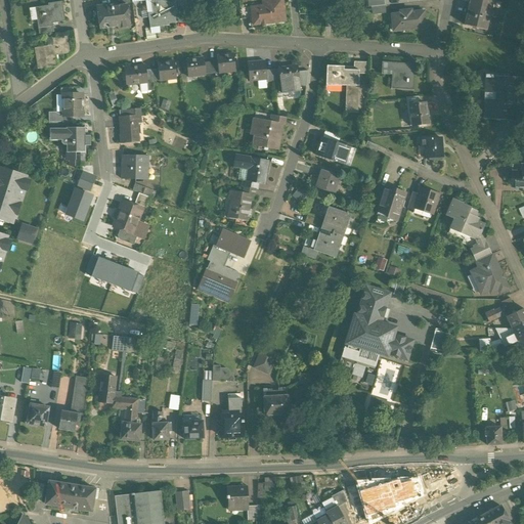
[(146,0),(146,1),(148,11),(141,12),(142,18),(148,17),(149,26),(163,25),(163,27),(169,26),(168,25),(176,24),(174,11),(176,11),(174,0),(146,0)]
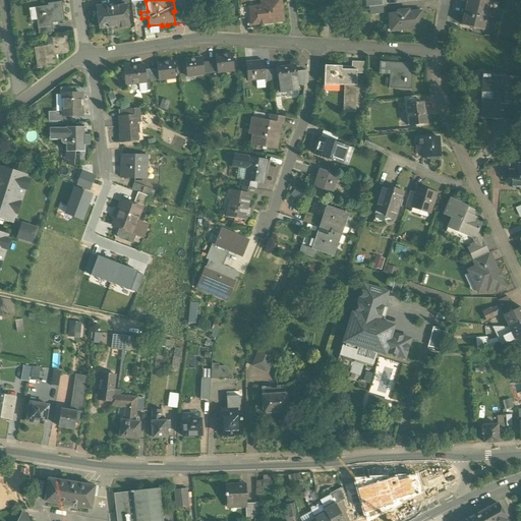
[(488,0),(466,0),(465,4),(486,9),(488,0)]
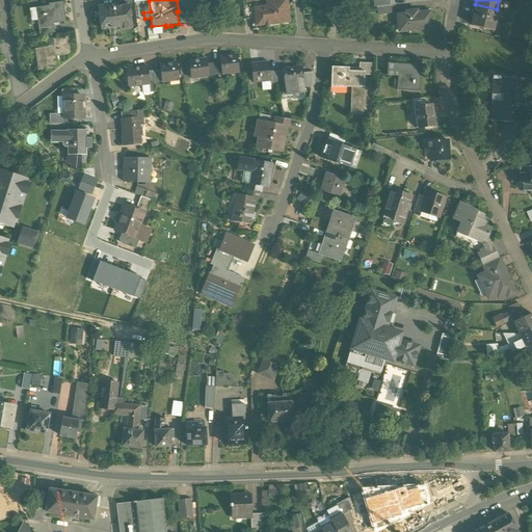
[(49,6),(35,8),(37,24),(38,29),(54,27),(53,24),(65,22),(63,2),(49,4),(49,6)]
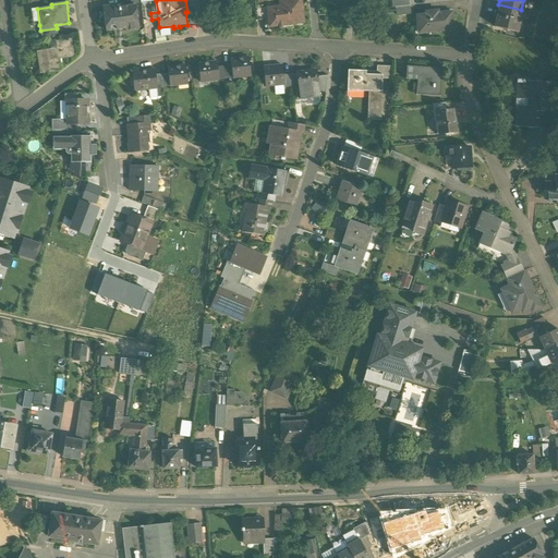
[(300,3),(266,8),(267,20),(269,20),(270,28),(279,27),(279,29),(282,29),(282,26),(304,24),(303,12),(301,12),(300,3)]
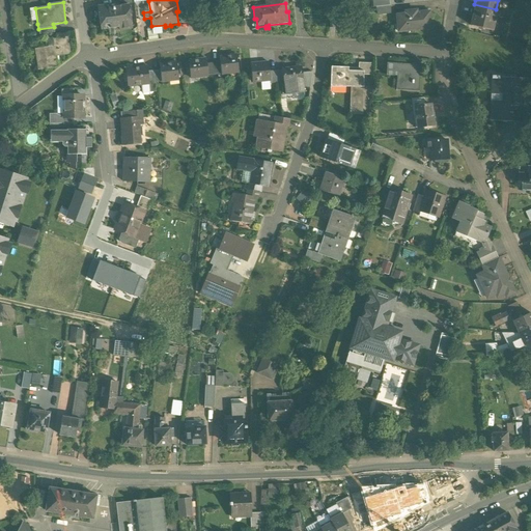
[(496,9),(474,4),(469,25),(491,30),(496,9)]
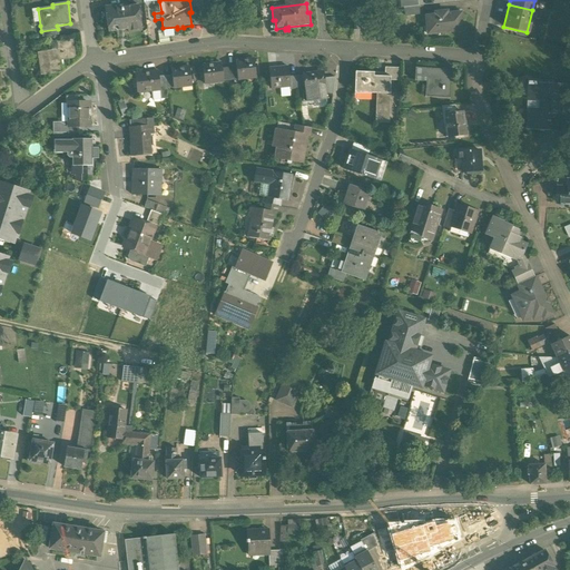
[(138,7),(123,9),(121,6),(106,8),(109,32),(128,29),(128,32),(141,31),(138,7)]
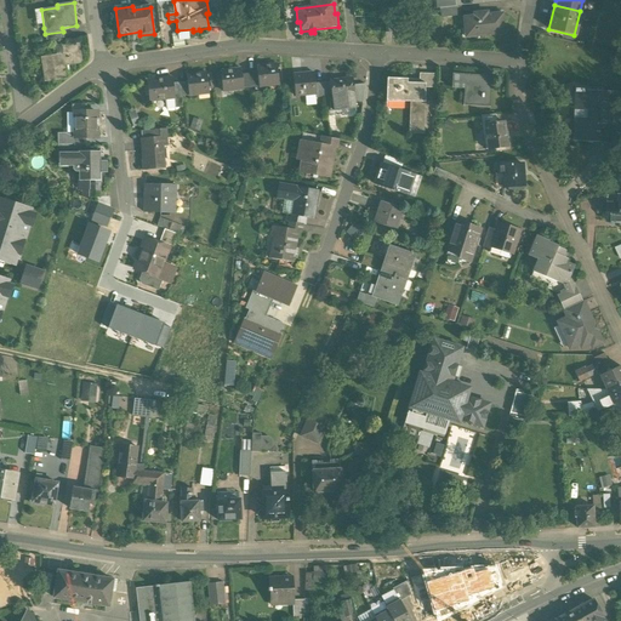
[(275,6),(267,7),(268,23),(269,23),(277,22),(277,23),(278,23),(275,6)]
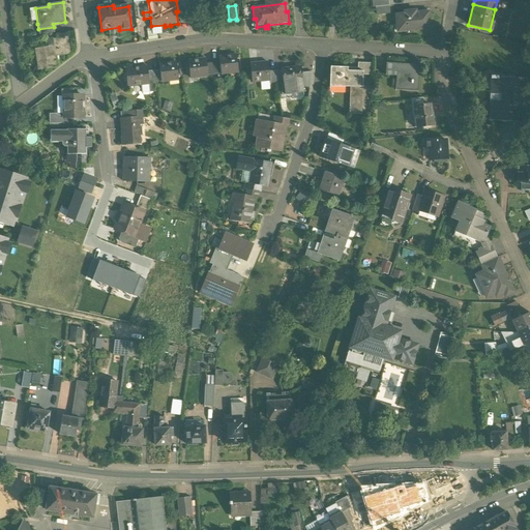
[(388,6),(376,8),(377,16),(389,13),(388,6)]
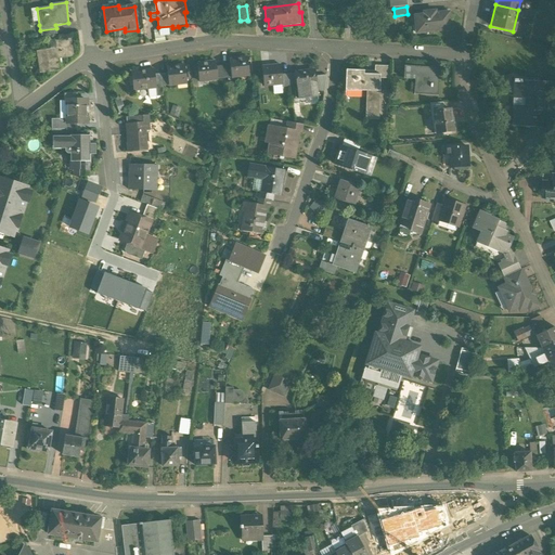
[(265,8),(253,10),(255,21),(262,21),(263,31),(268,31),(267,28),(269,28),(268,20),(266,20),(265,8)]
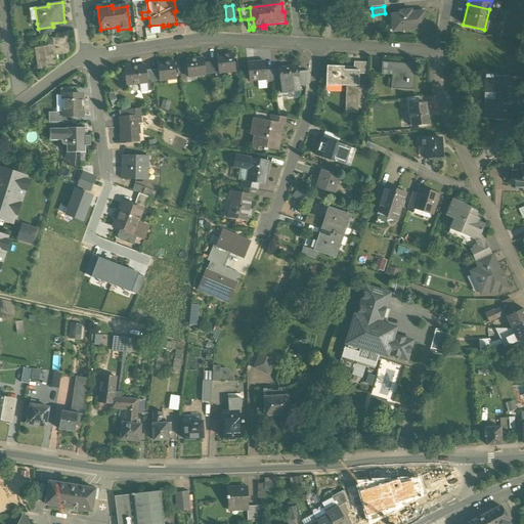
[(399,14),(391,15),(392,29),(401,28),(401,31),(426,29),(424,11),(407,13),(407,11),(399,11),(399,14)]
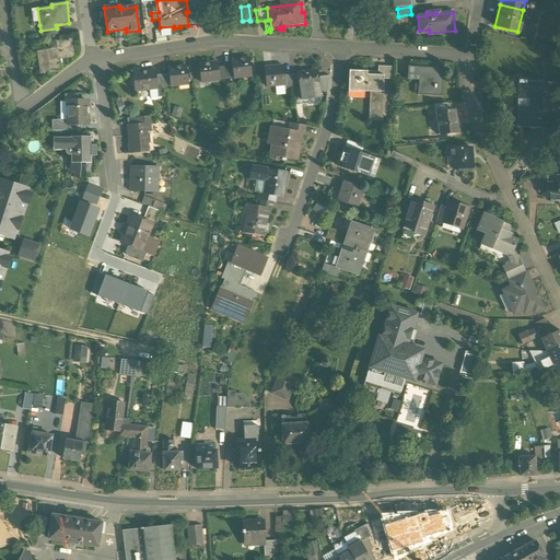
[(375,19),(368,19),(370,32),(370,33),(376,32),(375,19)]
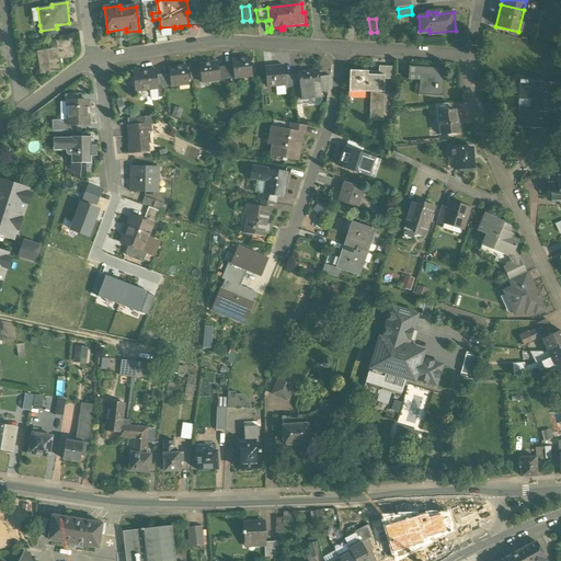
[(72,39),(56,42),(49,43),(50,50),(39,52),(43,75),(61,71),(59,60),(75,58),(72,39)]
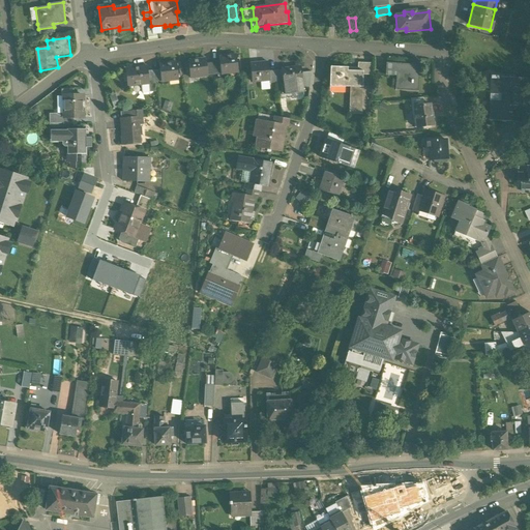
[(236,55),(219,58),(219,63),(222,74),(222,75),(231,74),(230,71),(238,70),(236,55)]
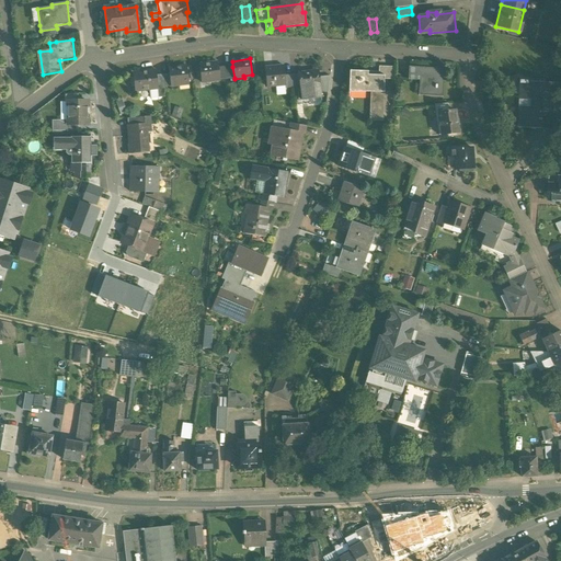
[(218,63),(199,65),(202,81),(210,80),(210,82),(220,81),(218,68),(218,63)]
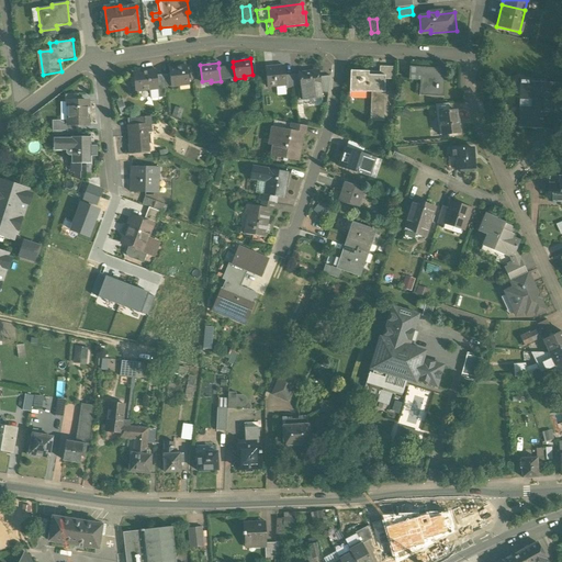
[(188,67),(169,69),(170,75),(171,87),(181,86),(180,83),(189,82),(188,67)]
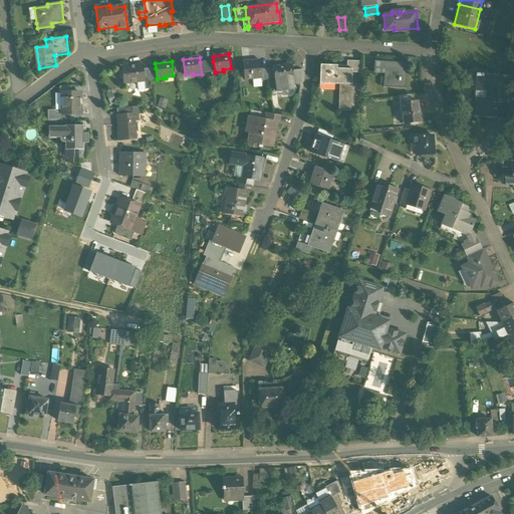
[(260,61),(243,62),(244,79),(253,79),(253,77),(261,76),(262,76),(261,69),(260,61)]
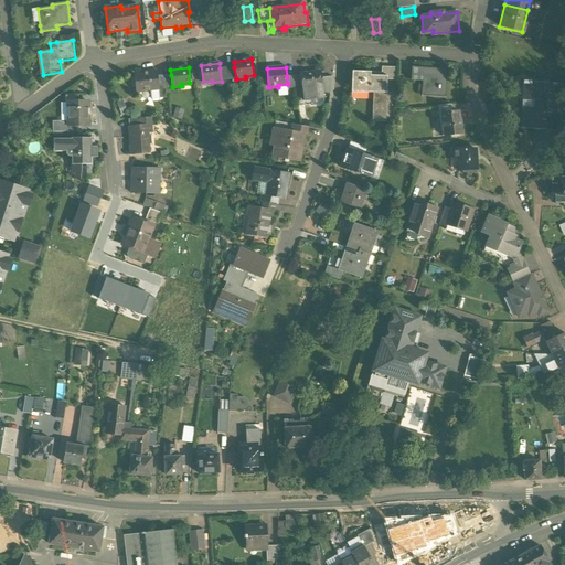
[(370,73),(351,73),(351,94),(372,94),(371,124),(385,124),(386,81),(395,81),(395,67),(381,67),(381,76),(370,76),(370,73)]
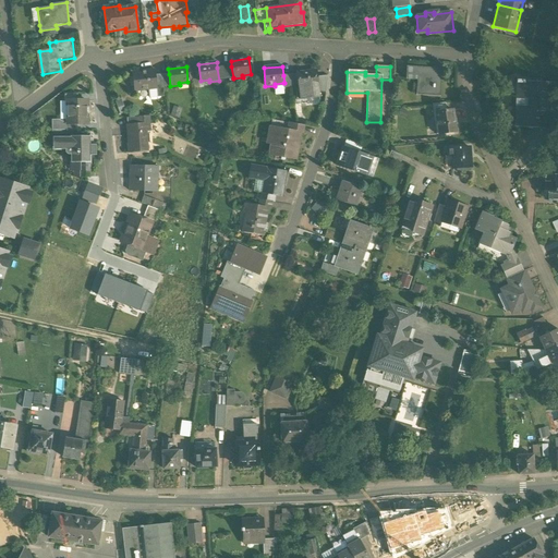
[(443,70),(407,68),(405,80),(422,81),(422,96),(439,97),(440,82),(443,82),(443,70)]
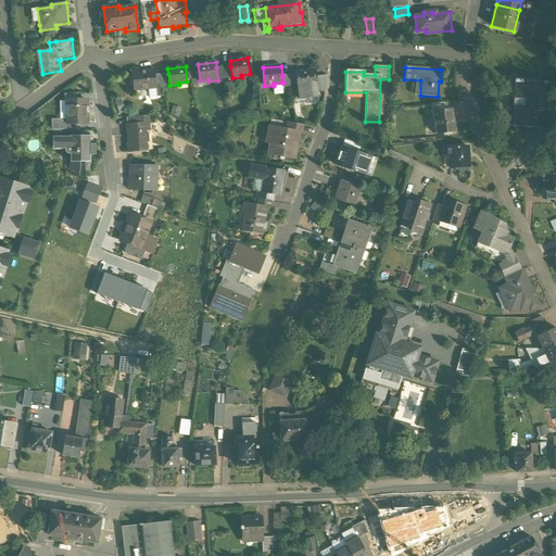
[(154,70),(131,73),(134,91),(149,89),(148,87),(155,86),(156,88),(156,87),(155,75),(154,70)]
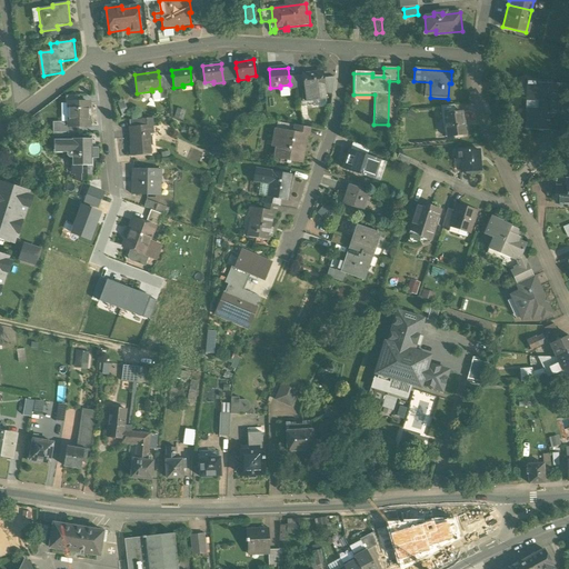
[(323,72),(302,76),(305,88),(305,90),(325,88),(323,72)]
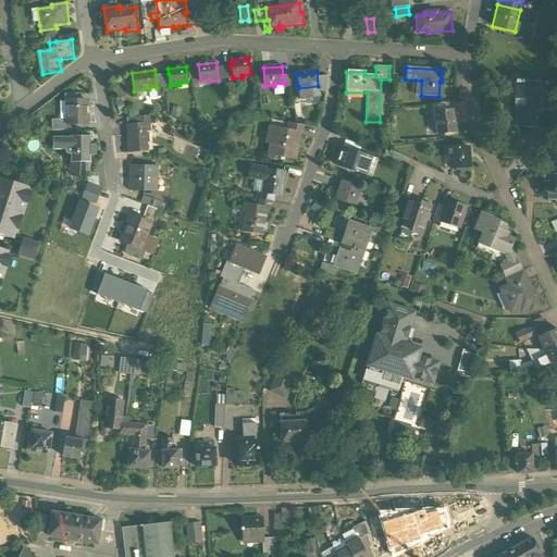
[(554,83),(528,83),(528,81),(516,81),(515,84),(516,84),(515,127),(547,128),(556,128),(556,102),(553,102),(554,83)]
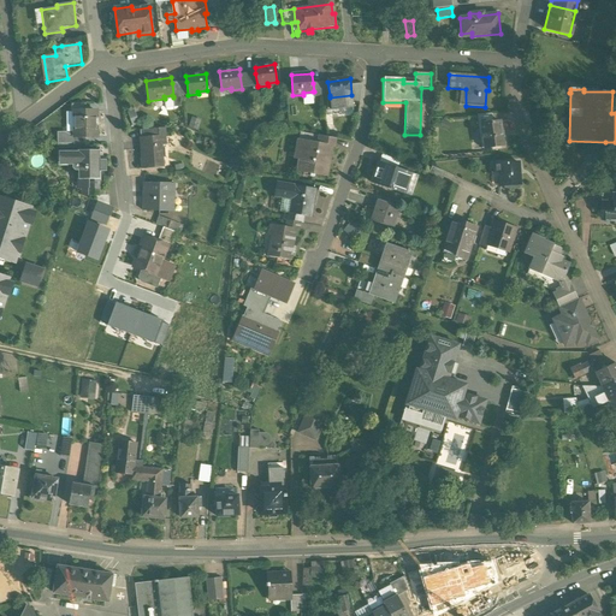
[(351,95),(330,98),(331,111),(353,108),(351,95)]
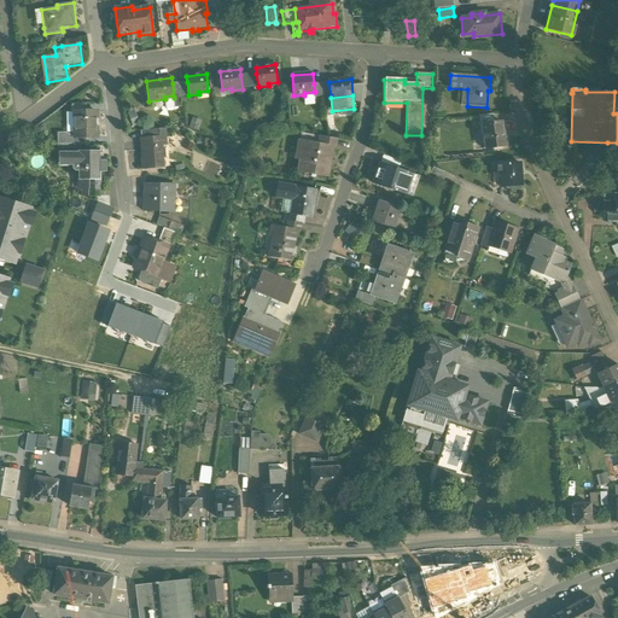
[(86,112),(75,112),(75,133),(75,138),(86,138),(97,138),(97,126),(95,126),(95,112),(97,112),(97,111),(86,112)]
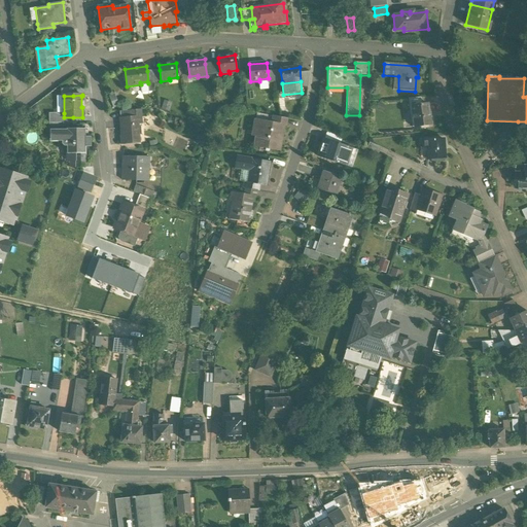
[(420,98),(408,99),(409,107),(411,106),(421,105),(420,98)]
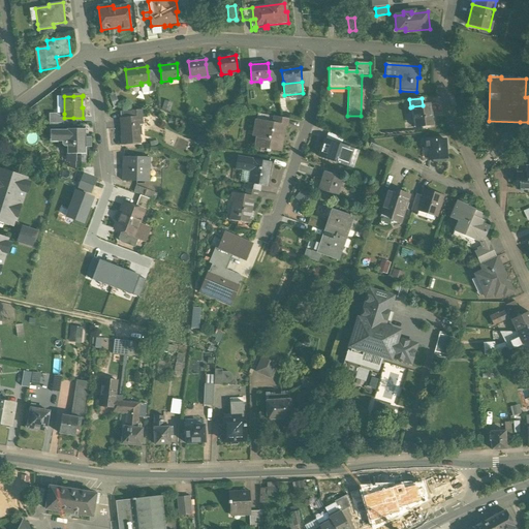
[(423,105),(412,106),(414,127),(432,125),(430,104),(423,105)]
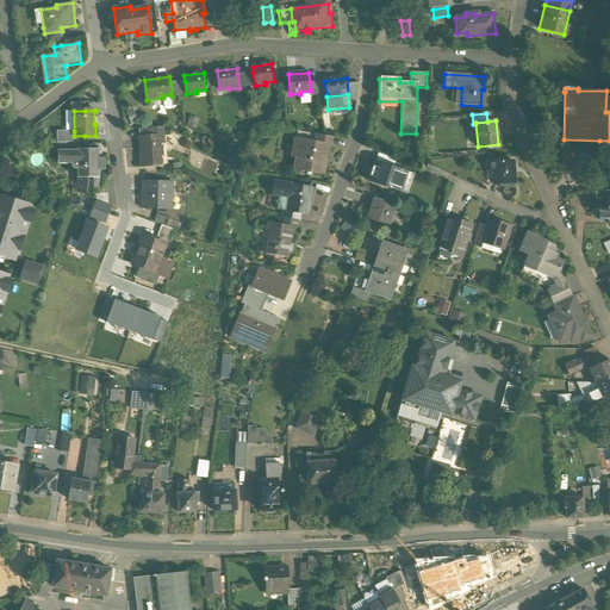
[(163,128),(139,130),(141,138),(142,138),(142,137),(160,136),(165,136),(163,128)]
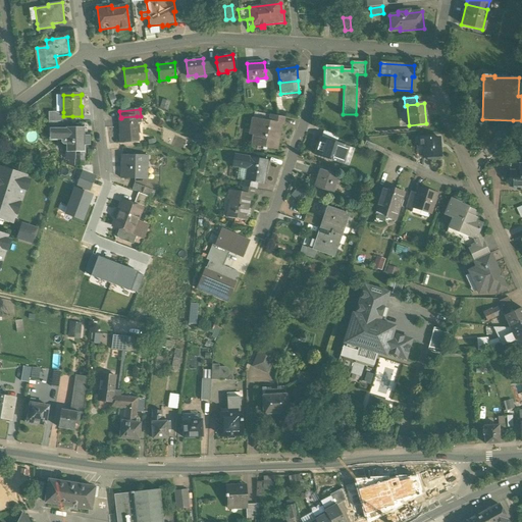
[(63,112),(49,113),(49,122),(62,122),(72,122),(72,116),(63,116),(63,112)]
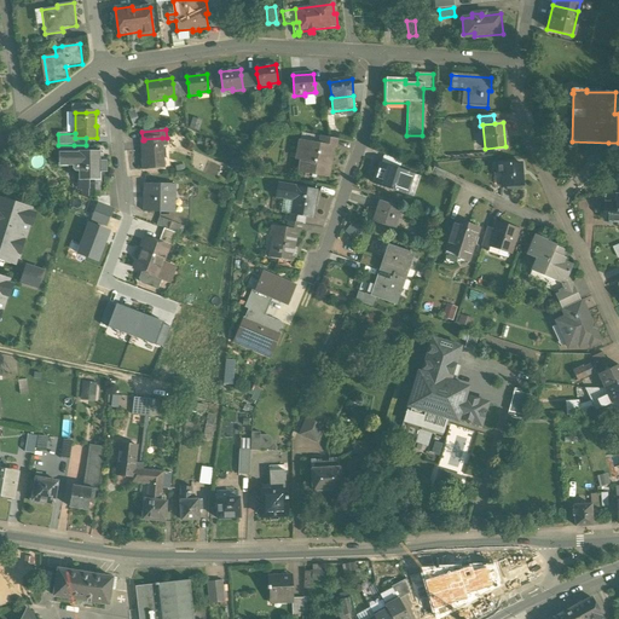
[(337,140),(322,137),(320,145),(333,146),(333,148),(336,149),(337,140)]
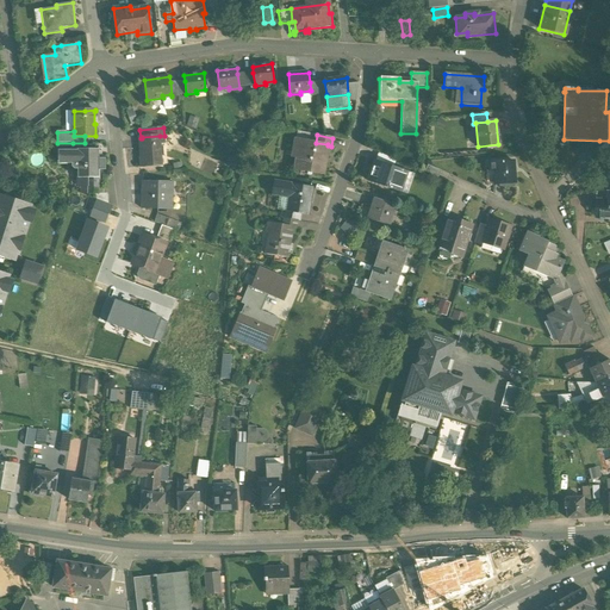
[(160,136),(142,137),(142,138),(143,157),(141,157),(141,167),(162,166),(160,136)]
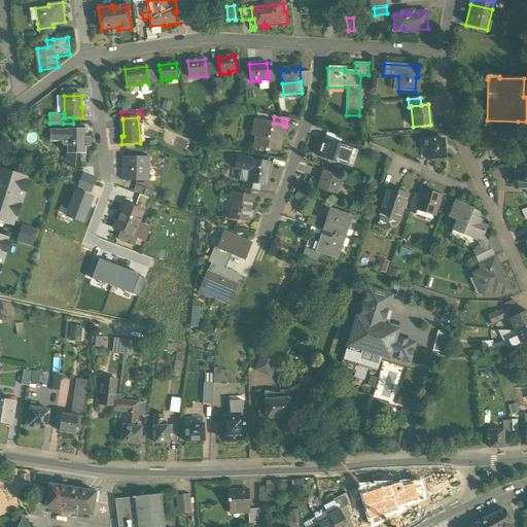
[(273,124),(255,119),(253,130),(259,131),(257,147),(280,151),(281,142),(280,142),(283,126),(283,125),(273,124)]
